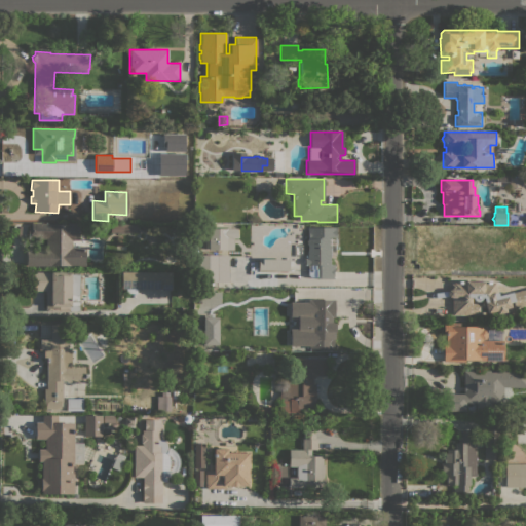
[(78,224),(78,247),(85,247),(85,266),(26,266),(26,250),(45,250),(45,243),(28,243),(28,225),(31,225),(31,223),(50,223),(50,224),(78,224)]
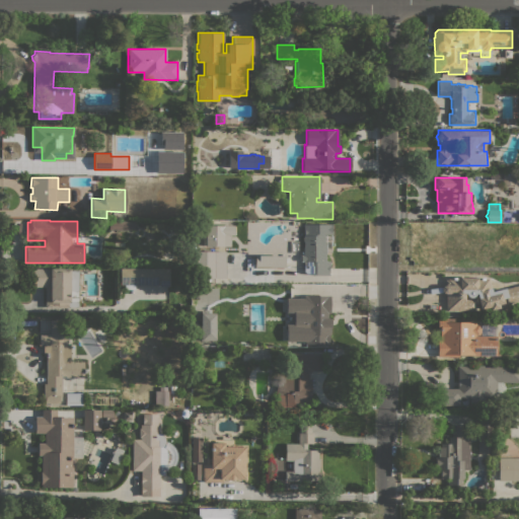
[(135,221),(135,230),(108,230),(108,221),(135,221)]
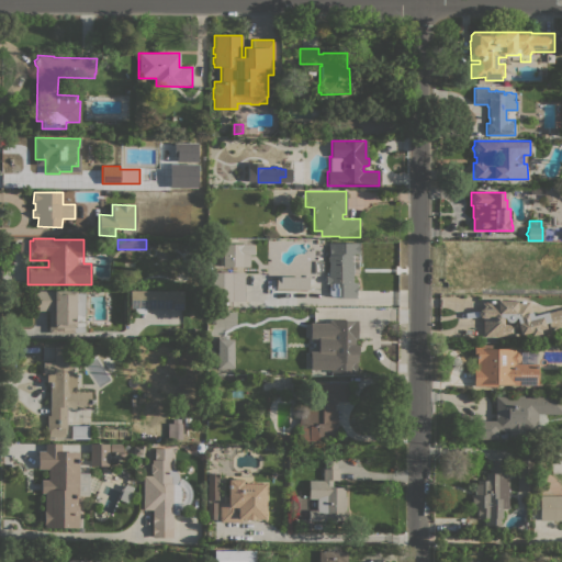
[(328,243),(360,243),(360,272),(352,272),(352,282),(357,282),(357,298),(339,298),(339,296),(332,296),(328,294),(328,283),(328,243)]
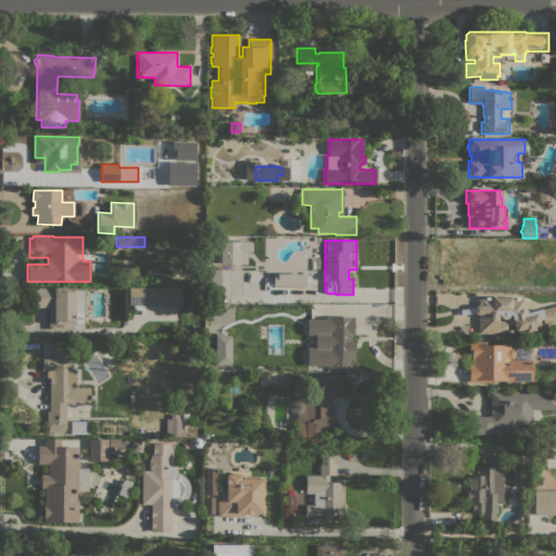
[(245,264),(245,251),(251,251),(251,241),(219,241),(218,263),(245,264)]
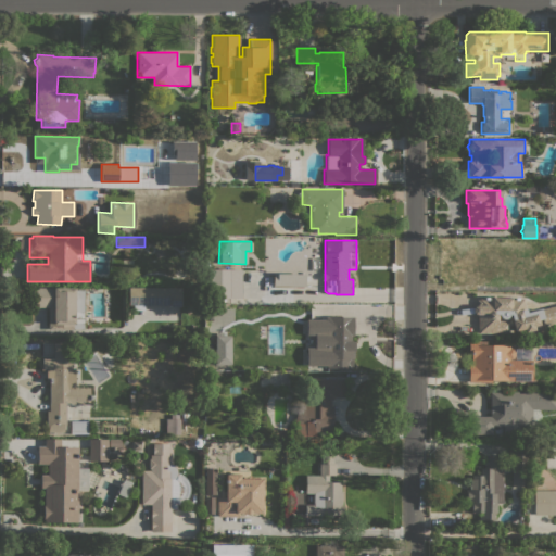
[(210,269),(229,269),(229,298),(210,297),(210,269)]
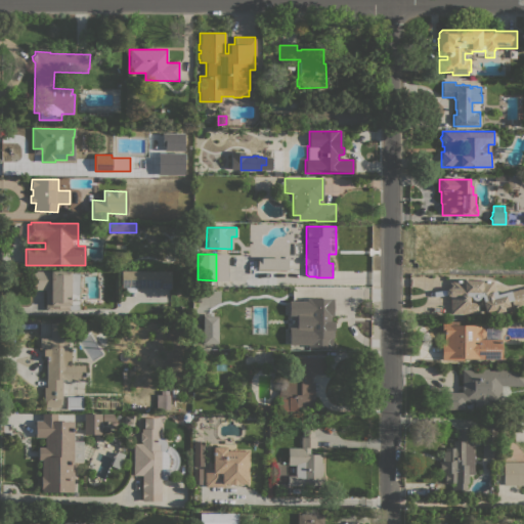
[(276,279),(260,279),(261,258),(276,259),(276,279)]
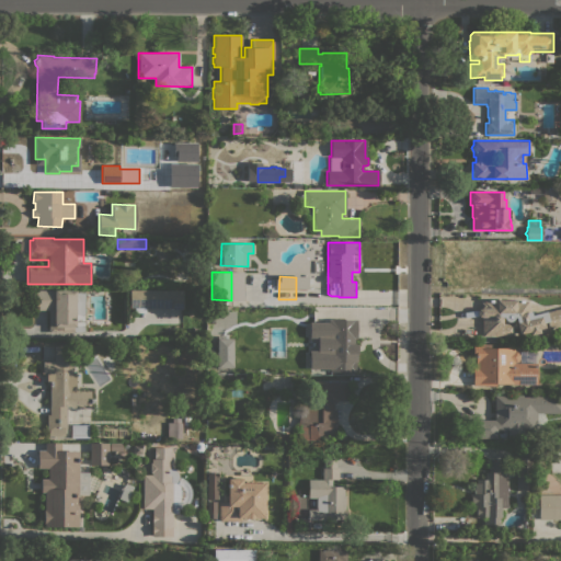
[(84,331),(75,331),(75,332),(48,332),(48,310),(32,309),(32,289),(56,289),(56,292),(84,292),(84,331)]
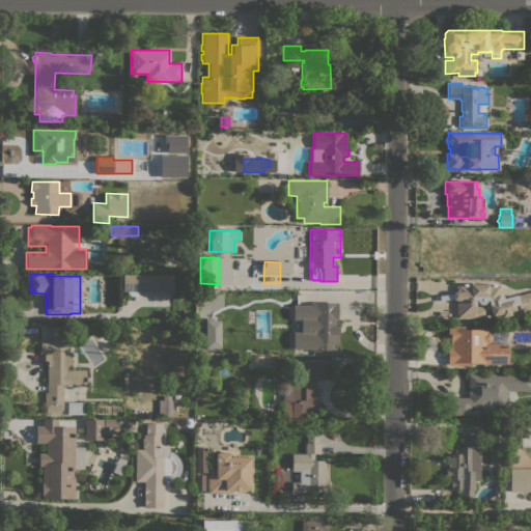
[(172,274),(172,292),(163,292),(163,291),(137,291),(137,296),(127,296),(127,291),(122,291),(122,274),(172,274)]
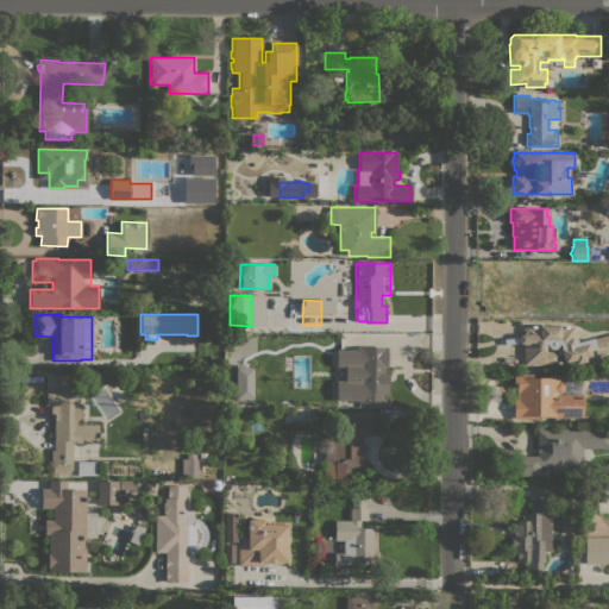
[(522,344),(520,344),(519,343),(518,341),(518,339),(518,338),(519,336),(521,334),(522,328),(523,328),(523,326),(572,327),(577,341),(592,338),(592,339),(608,333),(608,352),(596,356),(594,349),(589,350),(591,356),(584,357),(585,360),(575,364),(573,360),(563,363),(562,356),(557,357),(557,365),(523,365),(522,344)]
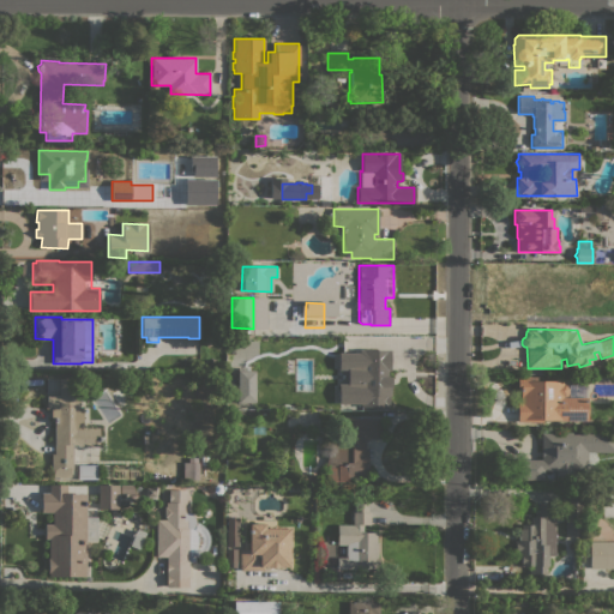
[(325,353),(318,353),(318,354),(309,354),(309,344),(325,345),(325,353)]
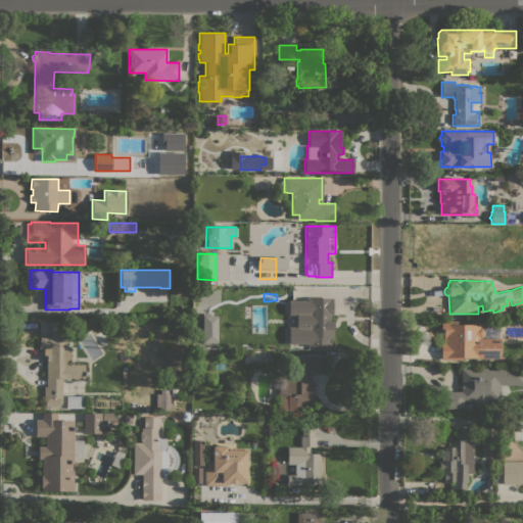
[(308,346),(308,336),(311,336),(311,319),(298,319),(298,306),(310,306),(310,294),(330,294),(330,319),(333,319),(333,336),(331,336),(331,346),(308,346)]
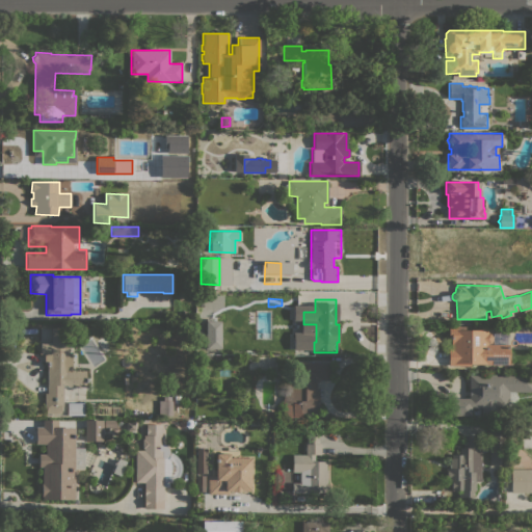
[(204,321),(219,321),(219,349),(204,349),(204,321)]
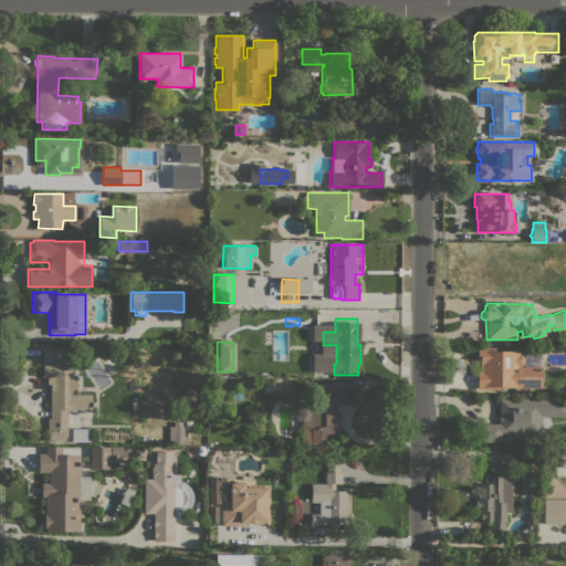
[(477,389),(477,370),(479,370),(479,362),(477,362),(477,347),(494,347),(494,350),(519,352),(519,355),(520,355),(523,358),(523,354),(540,354),(540,366),(541,366),(541,388),(499,387),(499,389),(477,389)]
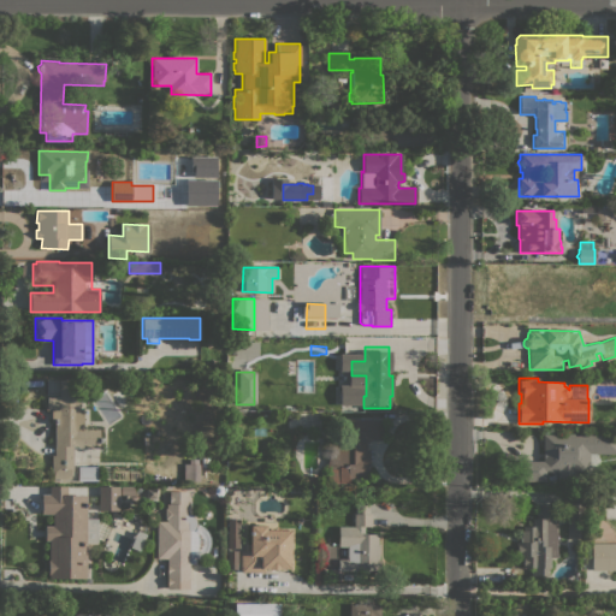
[(51,421),(51,409),(45,409),(45,402),(47,402),(47,395),(59,395),(59,379),(81,379),(80,408),(82,408),(82,428),(100,428),(100,448),(76,448),(76,446),(72,446),(72,475),(71,475),(71,479),(54,478),(54,472),(51,472),(52,456),(54,456),(54,421),(51,421)]
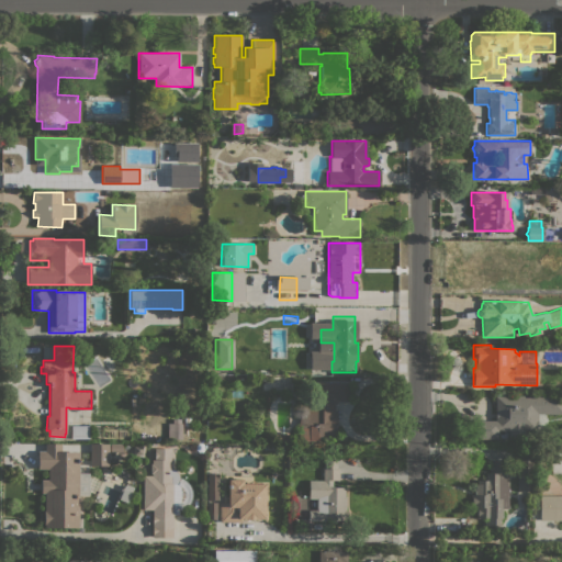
[(350,402),(336,402),(334,403),(334,409),(337,409),(336,437),(317,437),(317,441),(299,440),(299,427),(296,427),(311,383),(350,382),(350,402)]
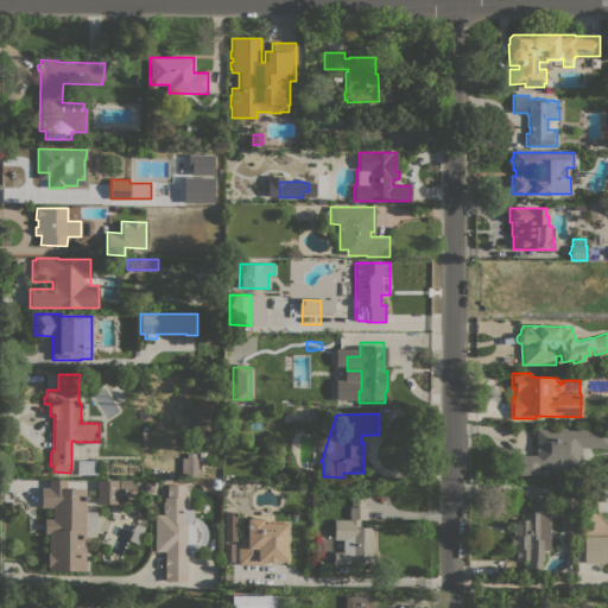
[(551,429),(551,428),(565,428),(565,430),(572,430),(572,429),(607,428),(607,448),(581,448),(581,466),(578,469),(574,469),(571,466),(567,466),(567,472),(565,472),(565,474),(550,475),(550,466),(537,466),(537,475),(513,475),(512,455),(536,455),(536,429),(551,429)]
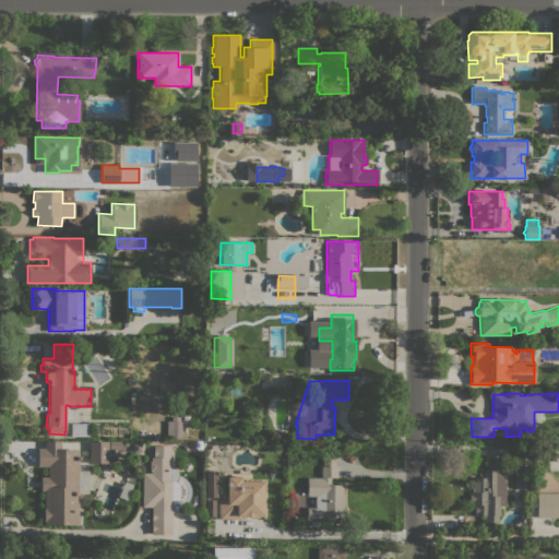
[(180,437),(166,437),(166,421),(171,421),(171,417),(179,417),(179,421),(181,421),(180,437)]
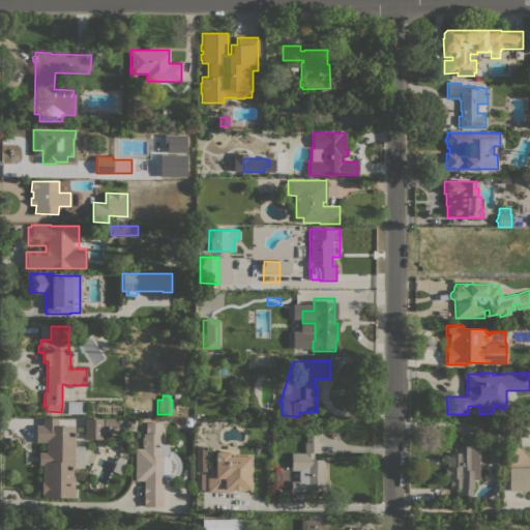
[(83,402),(83,413),(67,414),(67,402),(83,402)]
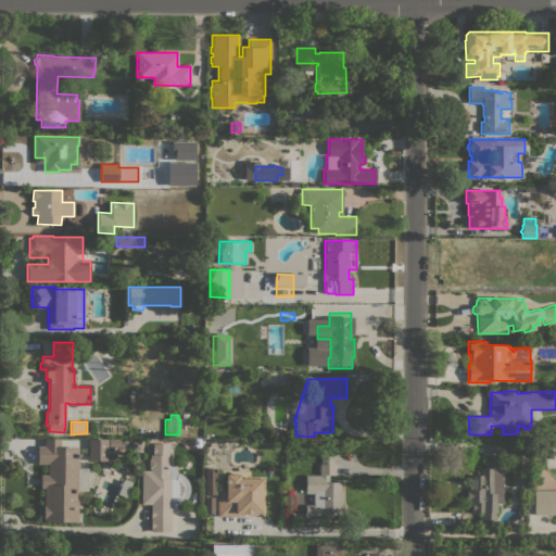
[(109,446),(109,438),(121,438),(121,446),(109,446)]
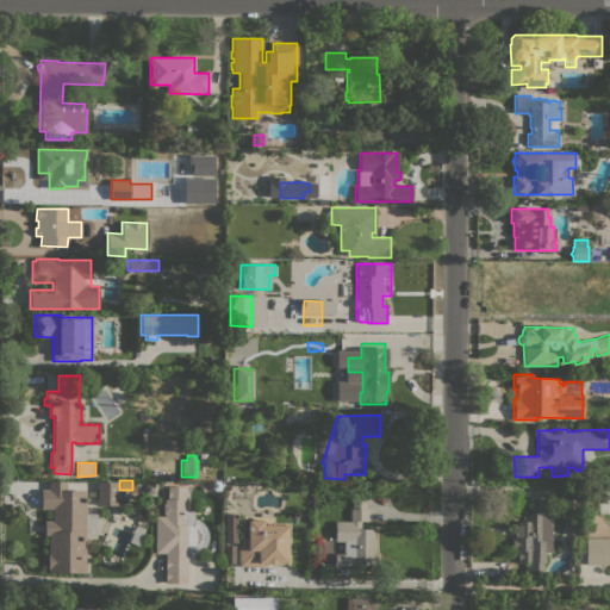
[(97,514),(95,537),(85,537),(85,573),(48,572),(48,535),(44,535),(44,521),(51,521),(51,509),(41,509),(41,490),(48,490),(48,481),(66,481),(66,490),(86,490),(86,514),(97,514)]
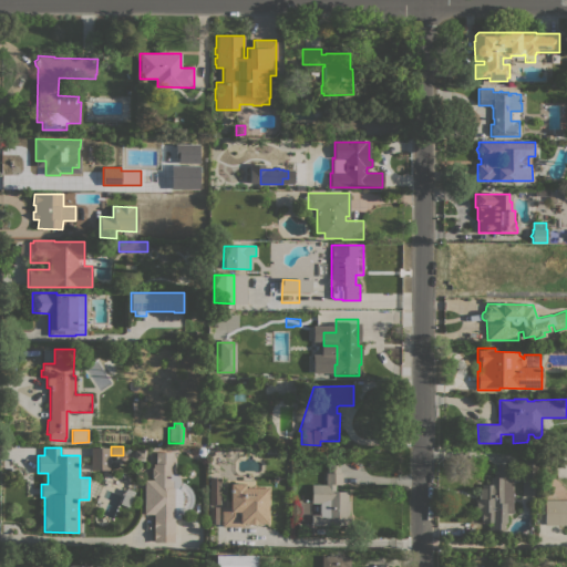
[(110,470),(90,470),(90,447),(110,447),(110,470)]
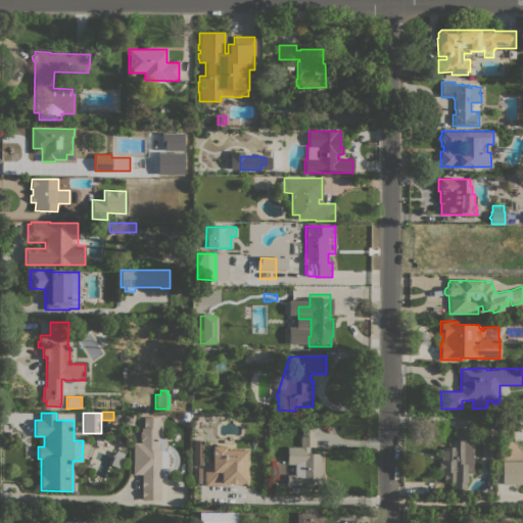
[(141,500),(141,474),(133,474),(133,442),(141,442),(141,441),(139,440),(139,432),(141,431),(141,428),(143,428),(143,417),(158,417),(158,427),(160,427),(160,437),(163,437),(168,444),(171,446),(174,448),(176,452),(178,455),(178,458),(178,462),(178,465),(176,468),(174,472),(171,474),(168,475),(167,475),(167,479),(160,479),(160,501),(141,500)]
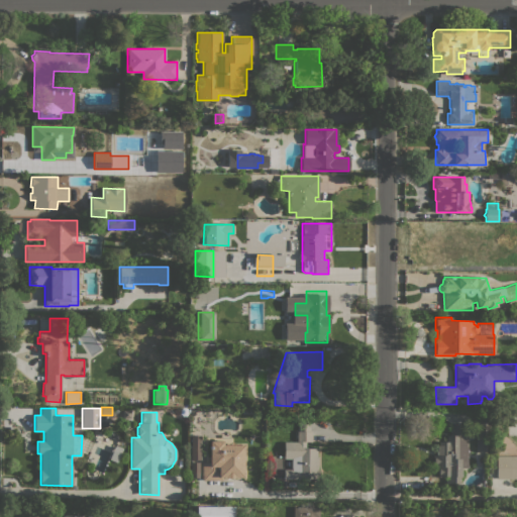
[(475,428),(477,428),(477,412),(490,412),(491,451),(476,451),(475,428)]
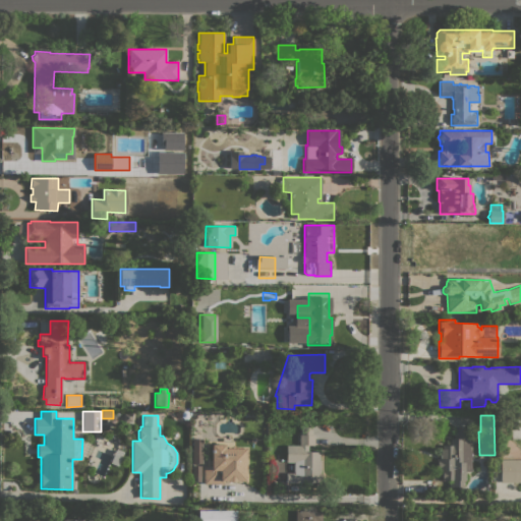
[(299,446),(299,435),(301,435),(301,427),(311,427),(311,435),(313,435),(313,445),(307,445),(307,452),(320,452),(319,460),(320,460),(320,483),(285,482),(286,473),(293,473),(293,462),(286,462),(286,446),(299,446)]
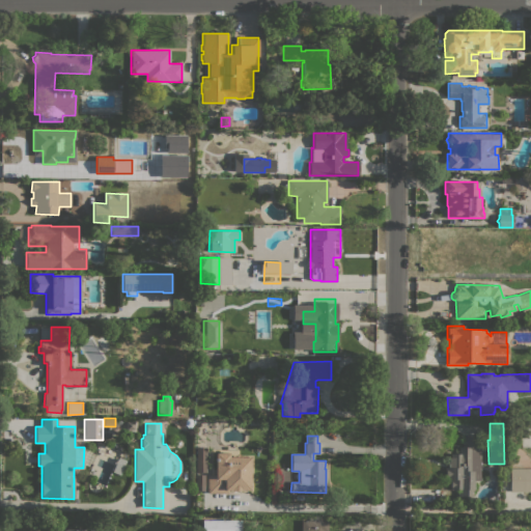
[(474,480),(474,490),(472,490),(472,497),(457,497),(457,490),(450,490),(450,480),(444,479),(444,468),(447,468),(447,464),(448,464),(448,457),(450,457),(450,453),(458,453),(458,436),(480,437),(479,481),(474,480)]
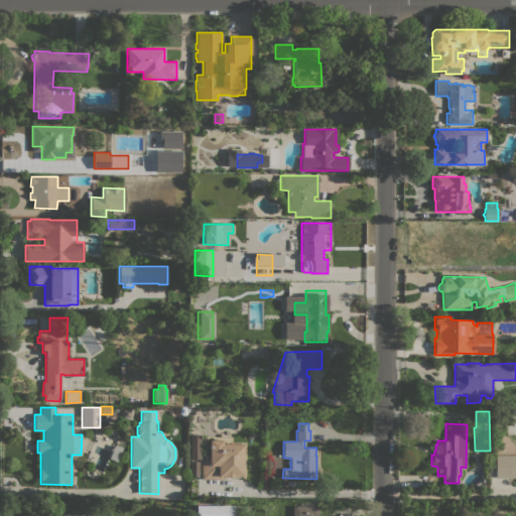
[(198,468),(197,476),(189,476),(189,439),(199,439),(198,468)]
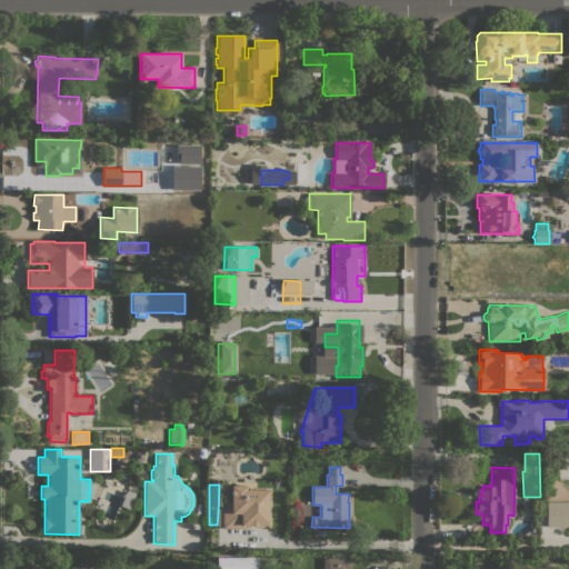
[(268,525),(258,525),(258,526),(248,526),(248,525),(243,525),(243,528),(222,528),(222,509),(230,509),(230,485),(245,485),(245,489),(268,489),(268,525)]
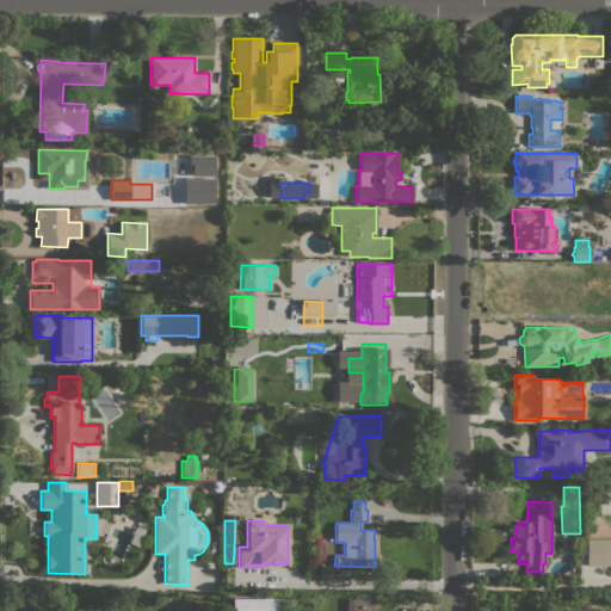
[(610,538),(610,566),(586,566),(586,538),(610,538)]
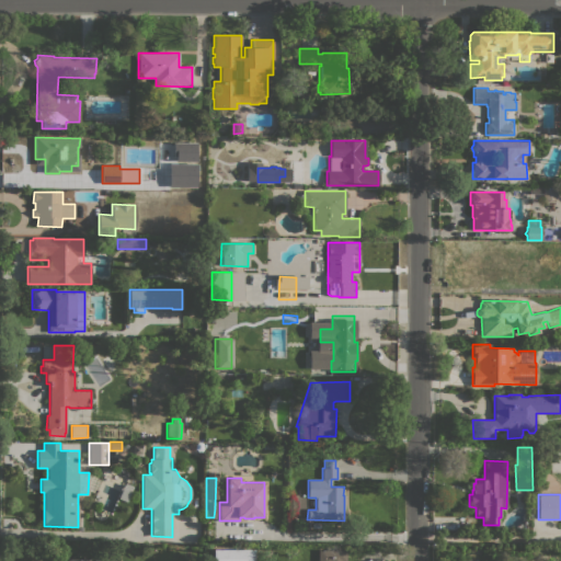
[(90,548),(101,548),(101,551),(119,551),(119,560),(68,560),(68,559),(90,559),(90,548)]
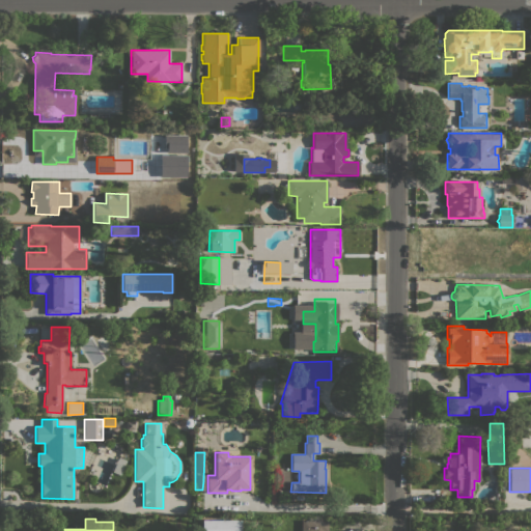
[(241,520),(241,530),(202,530),(202,520),(241,520)]
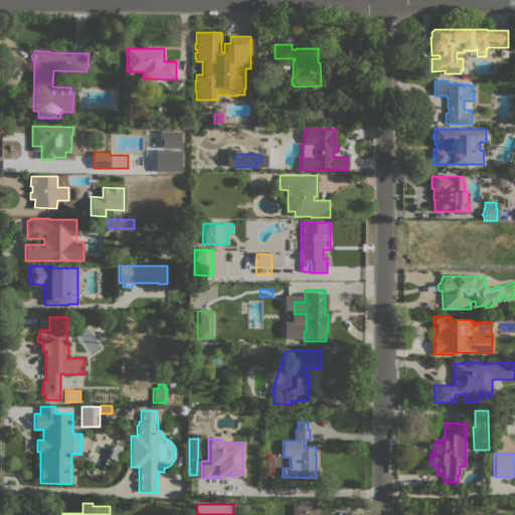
[(317,514),(292,514),(293,505),(317,505),(317,514)]
